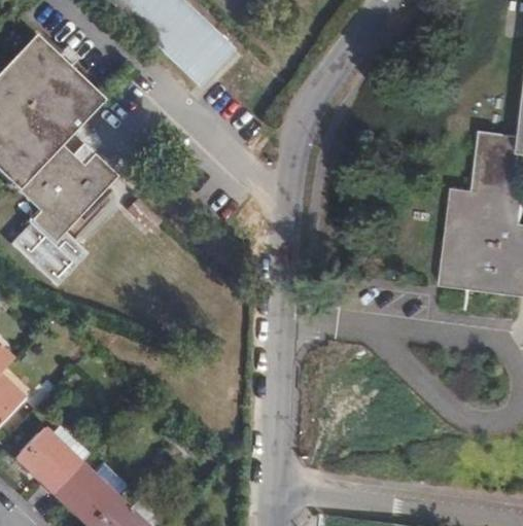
[(234,48),(183,0),(109,0),(199,86),(234,48)]
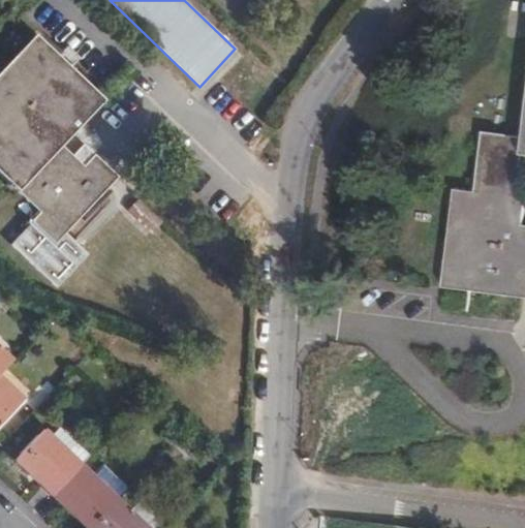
[(0,175),(39,213),(31,222),(32,223),(11,245),(57,288),(89,254),(66,233),(118,177),(95,154),(84,166),(61,145),(104,99),(36,33),(0,71),(0,175)]
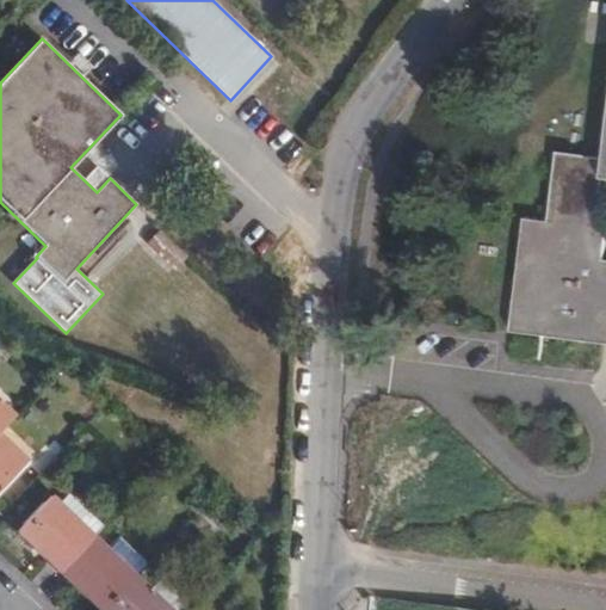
[(605,156),(603,156),(554,151),(545,220),(521,216),(507,328),(605,340),(605,156)]
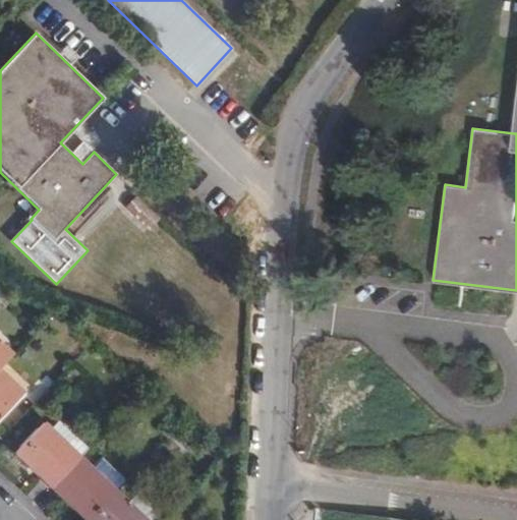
[(0,422),(22,398),(0,376),(0,371),(9,363),(0,354),(0,422)]
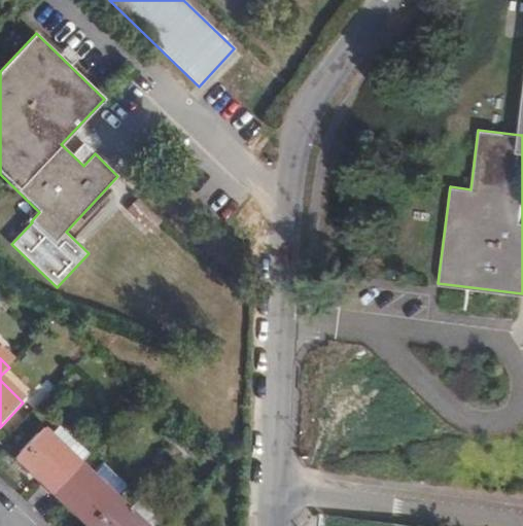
[(152,525),(151,524),(162,512),(142,493),(131,504),(48,426),(20,455),(93,525),(152,525)]
